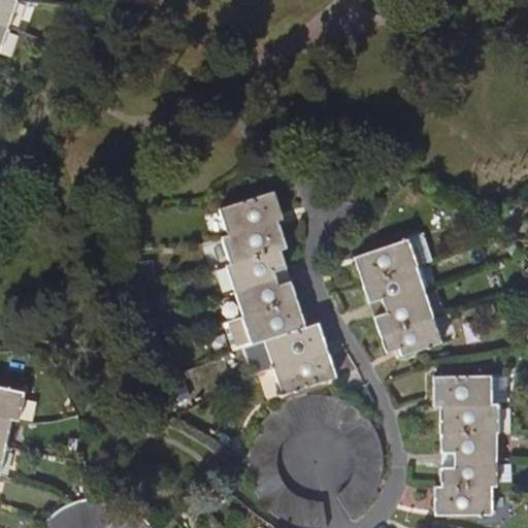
[(18,1),(15,0),(14,0),(0,0),(0,25),(7,28),(18,1)]
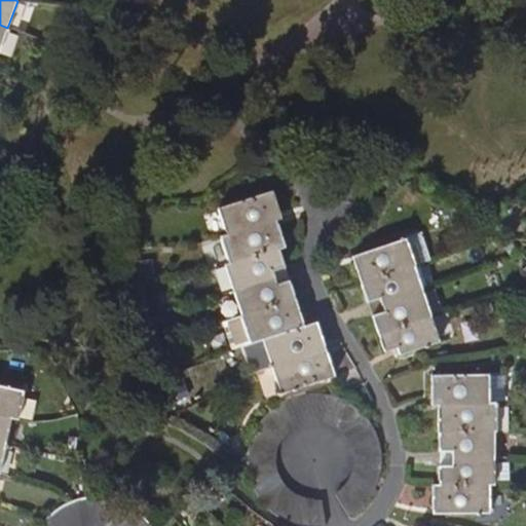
[(227,234),(275,219),(280,218),(272,190),(219,208),(227,234)]
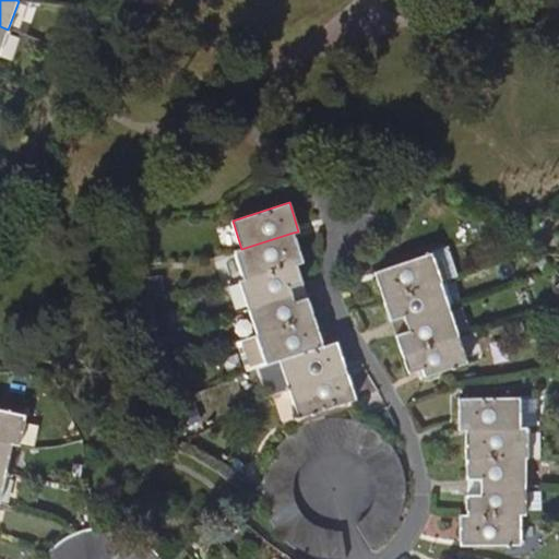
[(245,280),(295,263),(301,261),(293,233),(241,249),(236,251),(245,280)]
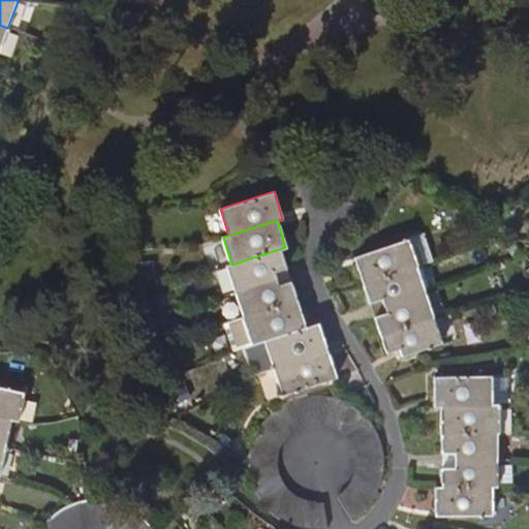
[(415,232),(417,261),(431,260),(430,232),(415,232)]
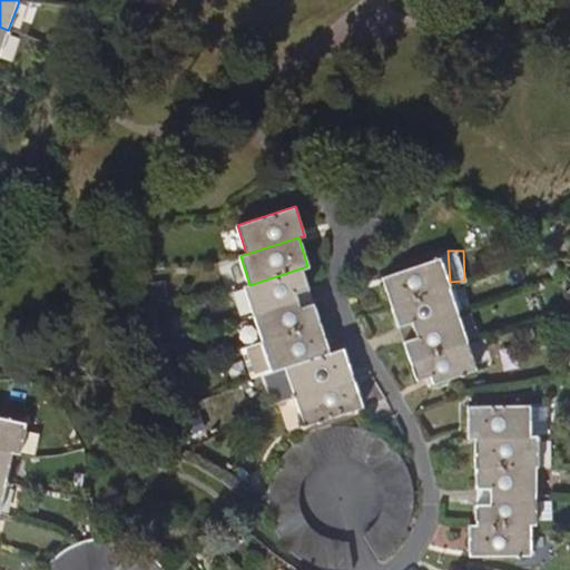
[(382,278),(392,307),(449,288),(451,287),(440,258),(382,278)]
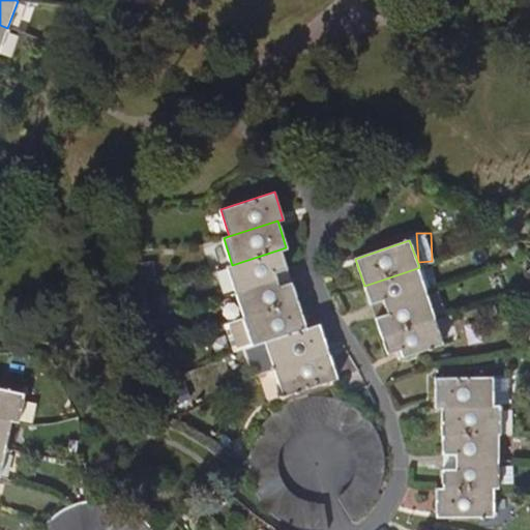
[(286,268),(280,249),(232,265),(228,267),(236,292),(277,281),(274,272),(286,268)]
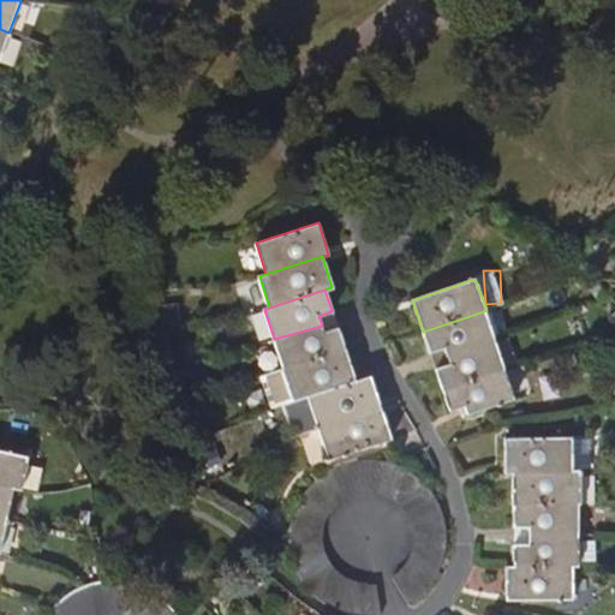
[(423,332),(430,353),(443,348),(447,356),(494,339),(484,311),(423,332)]
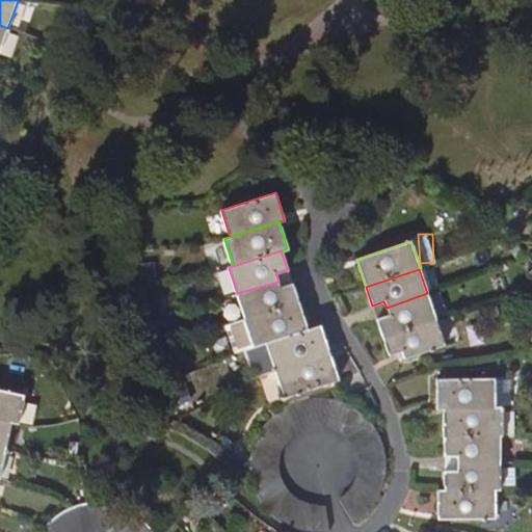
[(281,287),(278,282),(237,293),(245,318),(298,301),(292,283),(281,287)]
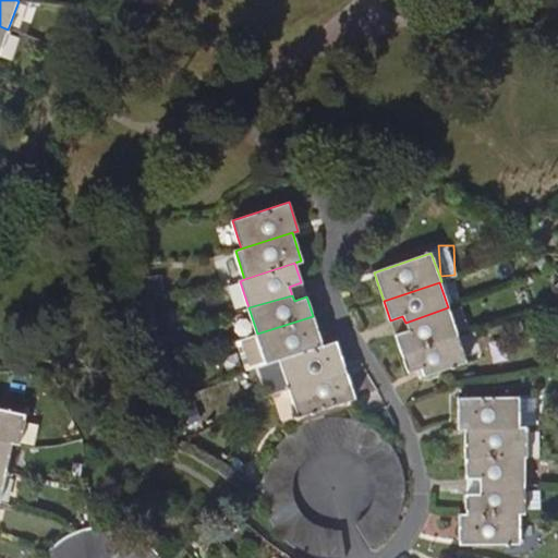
[(448,307),(405,323),(408,330),(396,335),(401,354),(457,335),(448,307)]
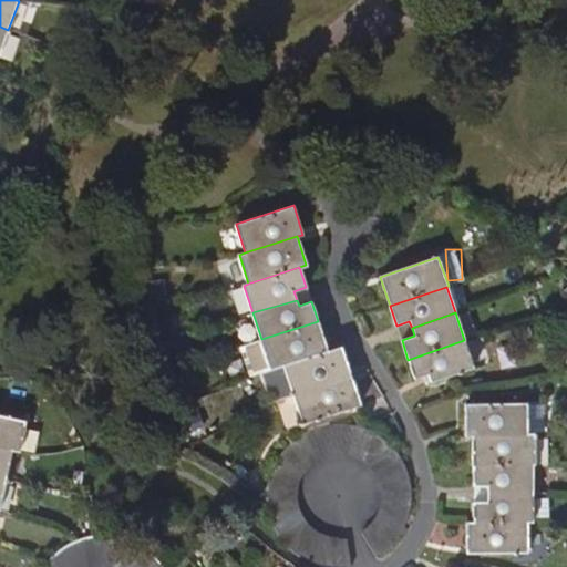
[(153,327),(155,336),(178,334),(173,318),(152,325),(153,327)]
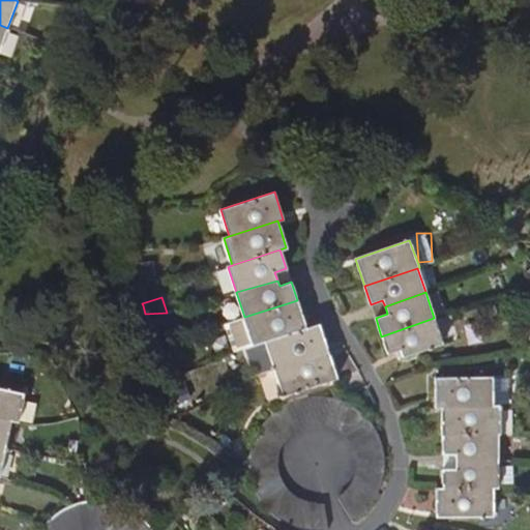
[(305,327),(297,300),(244,317),(243,318),(253,346),(305,327)]
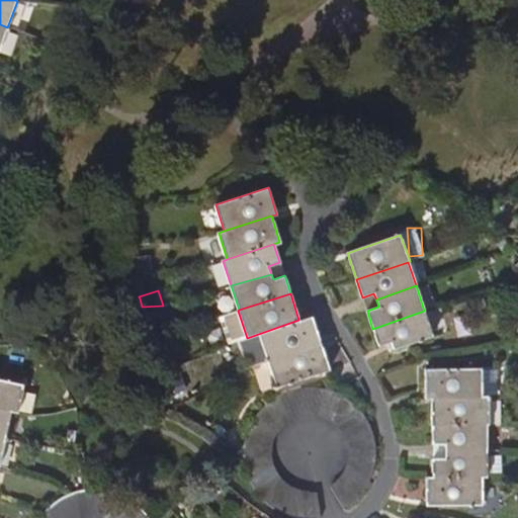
[(362,297),(364,304),(376,299),(373,293),(362,297)]
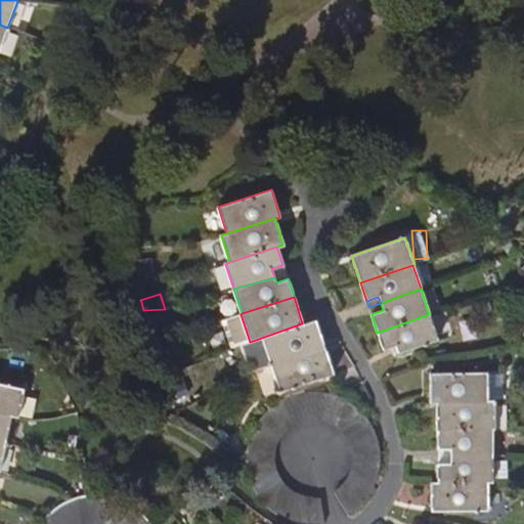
[(381,303),(368,307),(372,314),(383,310),(381,303)]
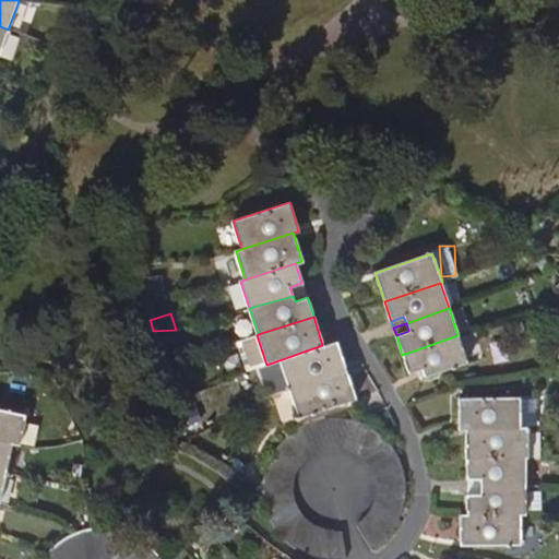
[(458,335),(402,355),(408,375),(421,369),(425,378),(440,372),(467,363),(458,335)]
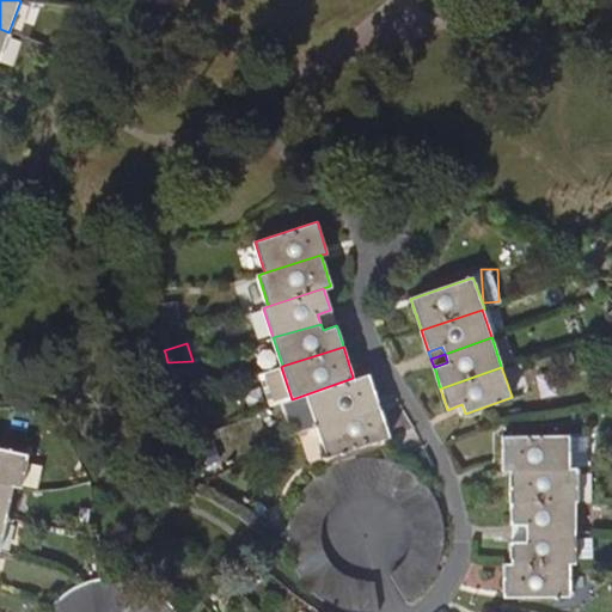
[(368,373),(353,378),(292,399),(291,401),(299,423),(313,418),(316,426),(326,423),(378,405),(368,373)]
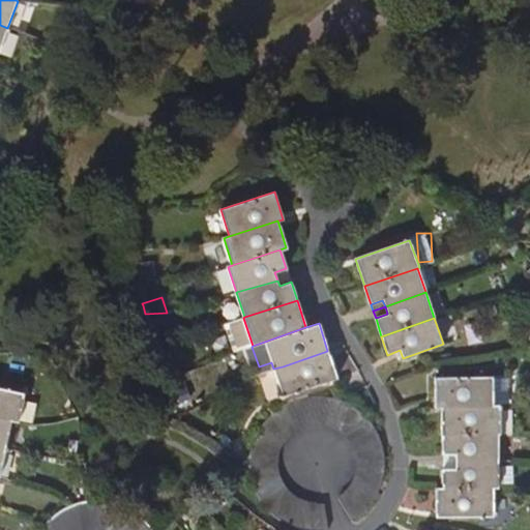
[(283,366),(273,369),(261,373),(270,401),(336,377),(327,351),(283,366)]
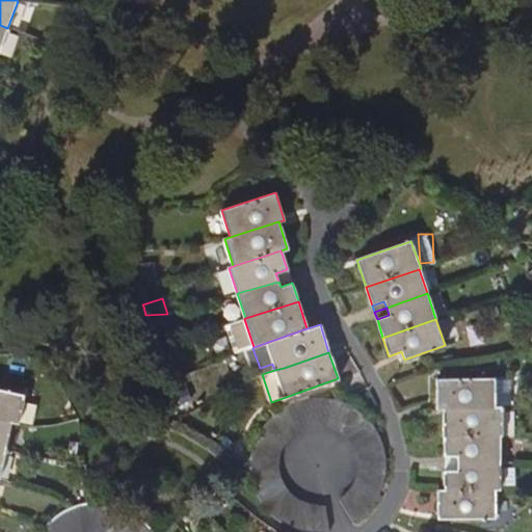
[(436,408),(444,408),(500,408),(511,404),(511,378),(437,379),(436,408)]
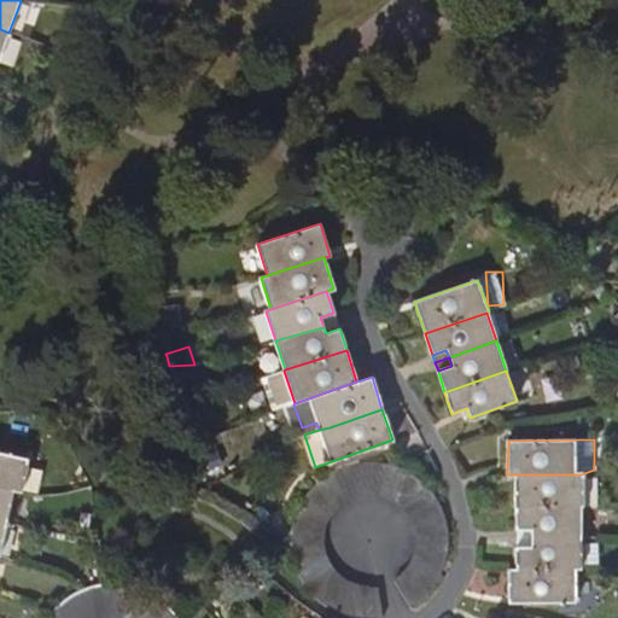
[(0,488),(12,491),(19,494),(27,461),(0,454),(0,488)]
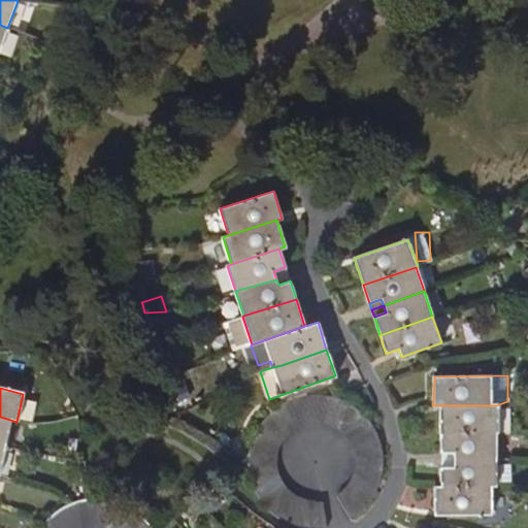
[(312,394),(307,395),(311,420),(312,419),(324,420),(328,395),(323,394),(312,394)]
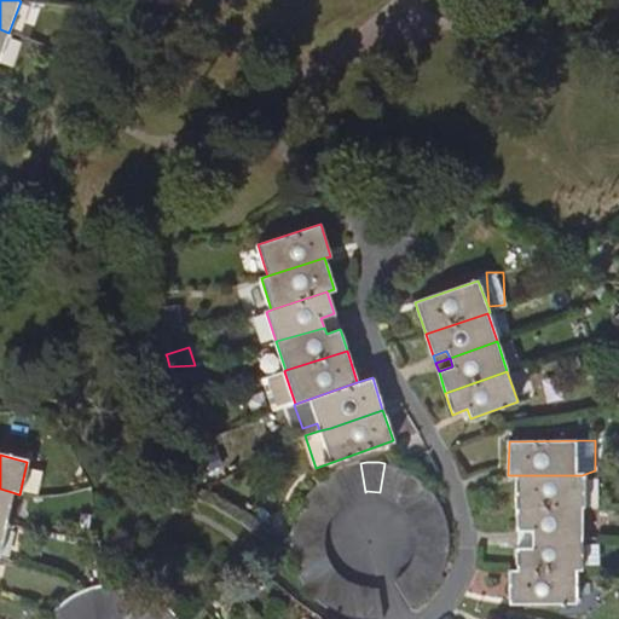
[(350,464),(337,468),(351,496),(353,495),(365,492),(360,463),(350,464)]
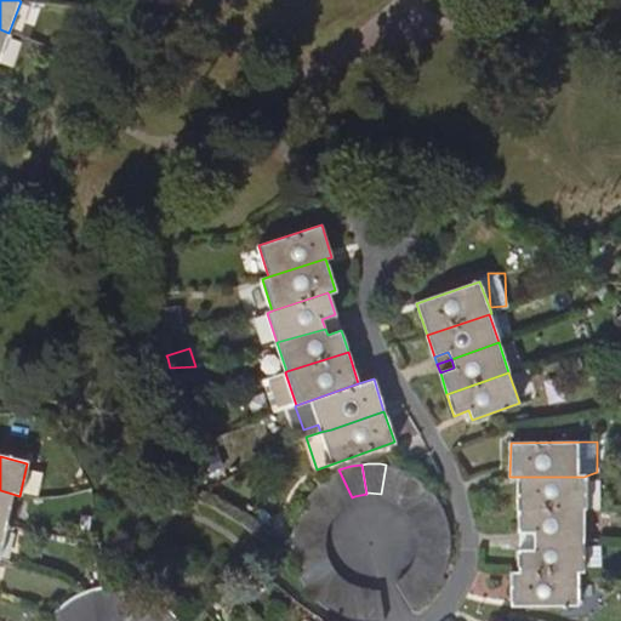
[(405,469),(389,465),(386,465),(381,494),(382,495),(393,499),(394,499),(409,472),(405,469)]
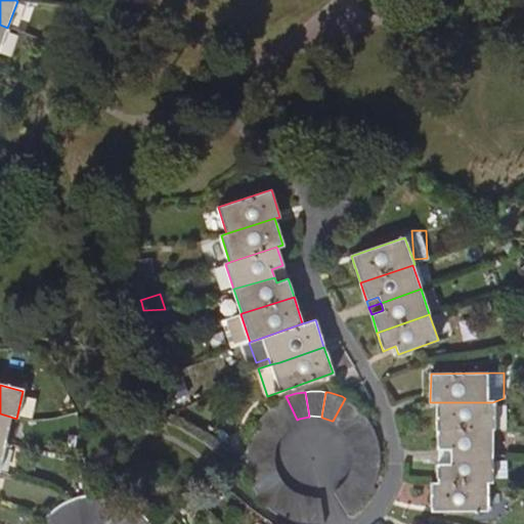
[(269,407),(286,427),(293,422),(297,420),(286,396),(285,397),(271,405),(269,407)]
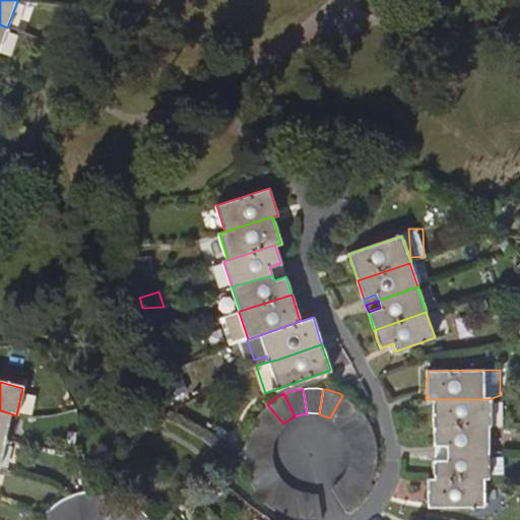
[(342,395),(330,417),(337,423),(340,425),(358,406),(350,399),(342,395)]
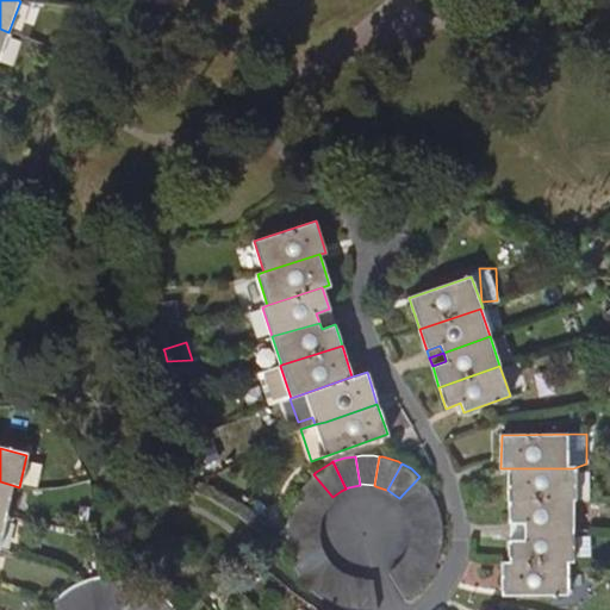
[(509,500),(572,502),(574,500),(573,468),(509,468),(509,500)]
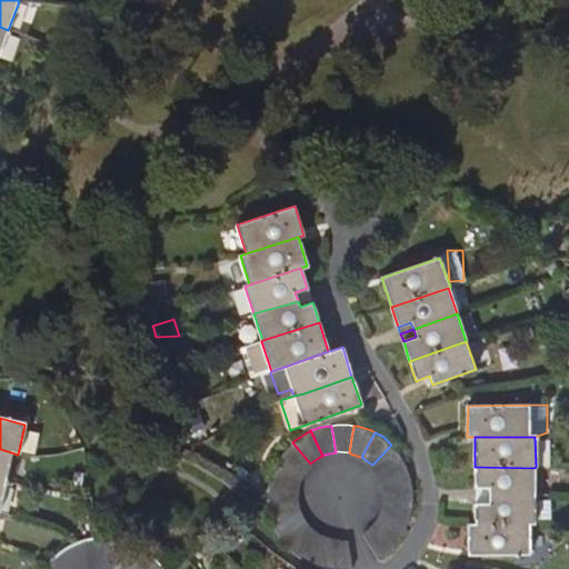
[(278,460),(301,473),(309,465),(310,463),(292,442),(286,448),(278,460)]
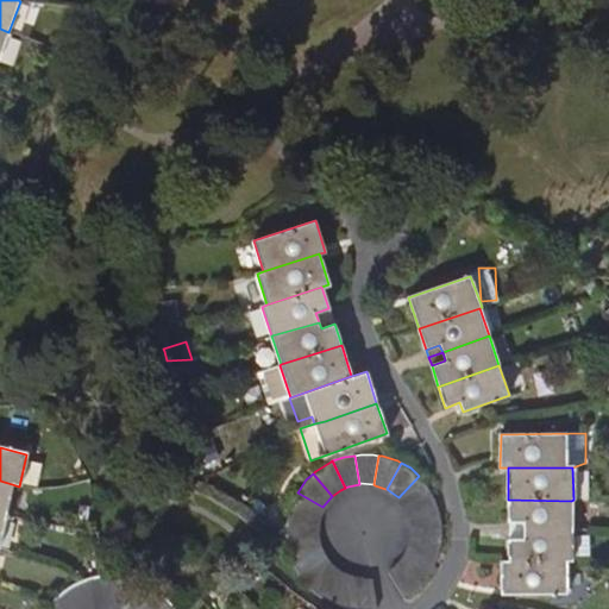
[(422,479),(419,476),(399,497),(403,502),(407,508),(433,495),(431,490),(422,479)]
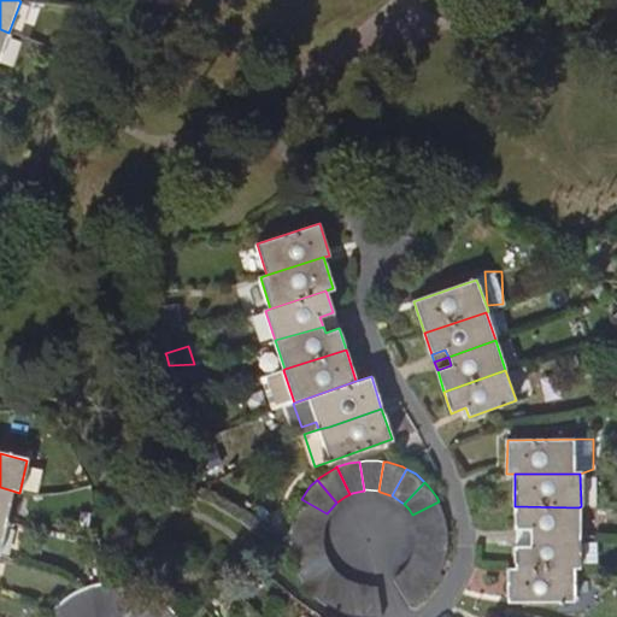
[(12,491),(0,487),(0,521),(5,523),(12,491)]
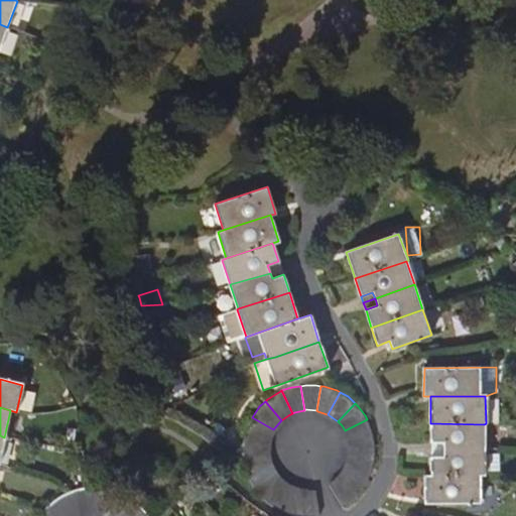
[(247,429),(245,435),(269,441),(273,429),(252,417),(251,418),(247,429)]
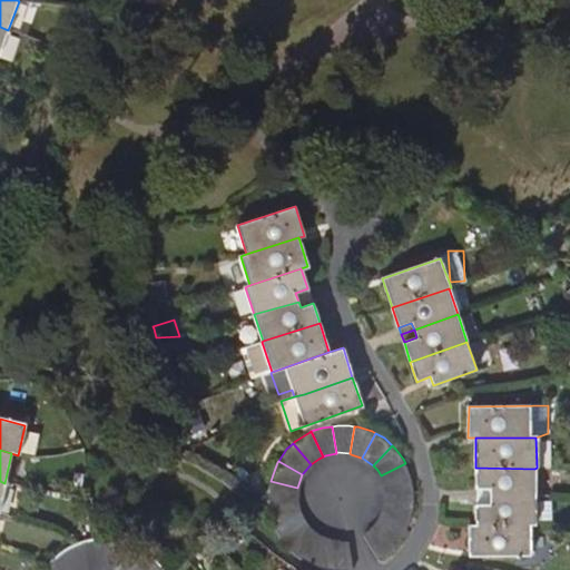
[(383,481),(385,488),(412,483),(412,480),(408,469),(405,463),(381,475),(383,481)]
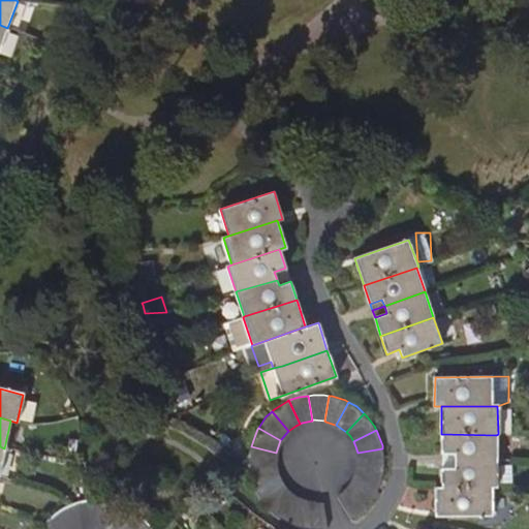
[(500,431),(500,455),(512,455),(512,431),(500,431)]
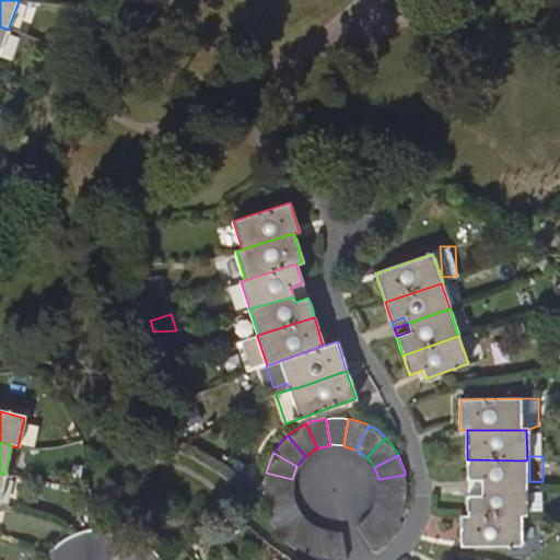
[(525,488),(526,488),(525,461),(467,459),(467,480),(471,479),(480,479),(480,488),(525,488)]
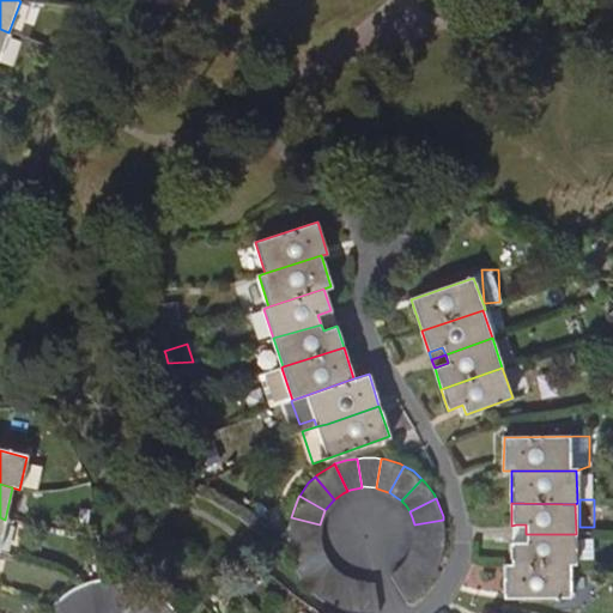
[(289,535),(290,541),(319,539),(320,526),(320,525),(291,517),(290,521),(289,535)]
